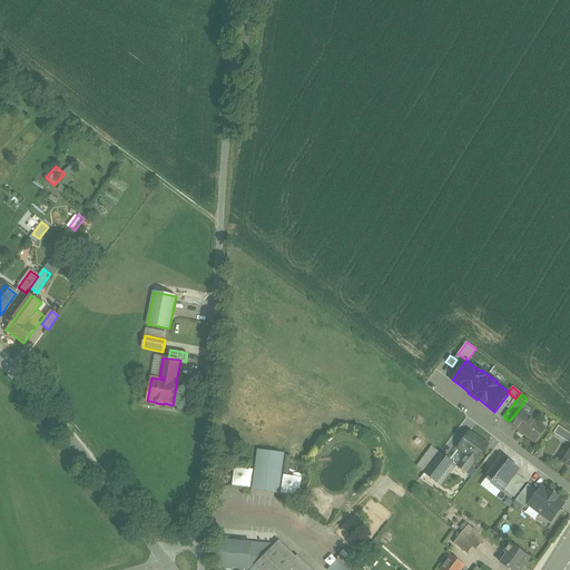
[(530,416),(527,420),(519,413),(511,423),(519,430),(519,431),(534,443),(547,429),(530,416)]
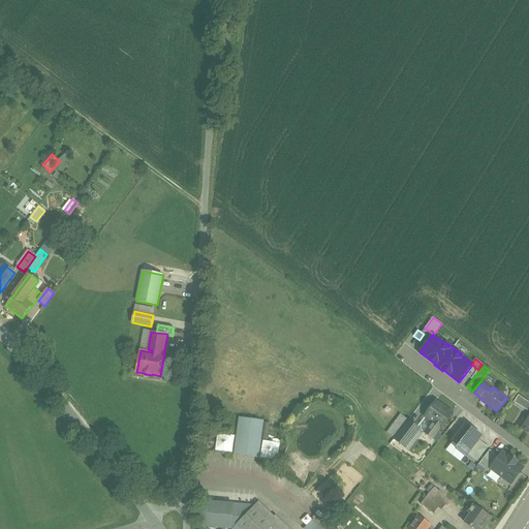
[(528,410),(528,402),(520,396),(516,402),(528,411),(528,410)]
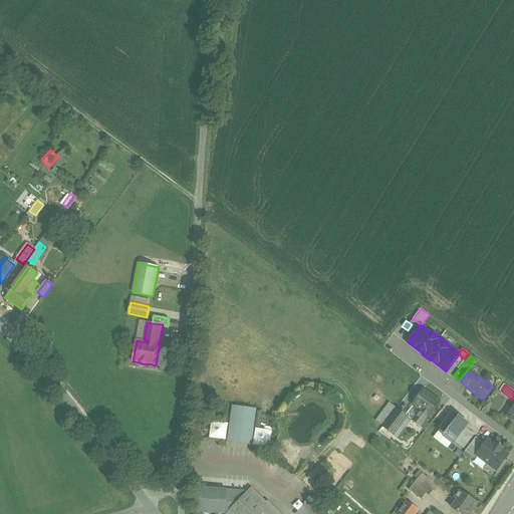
[(440,402),(424,390),(414,405),(422,410),(413,421),(421,427),(429,416),(430,416),(440,402)]
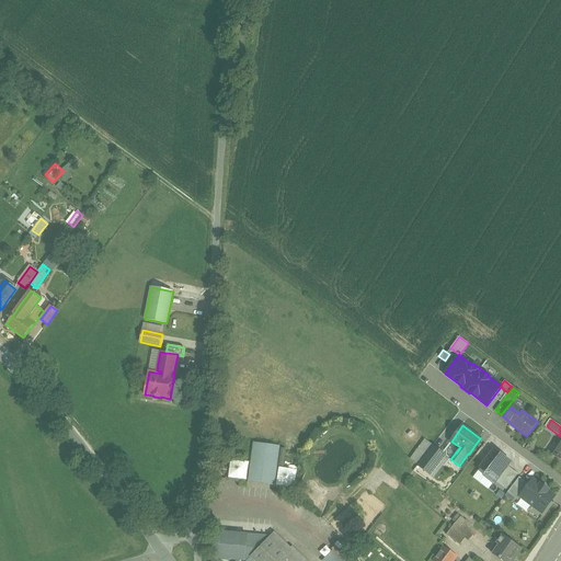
[(232,479),(278,484),(283,445),(256,442),(254,461),(236,459),(232,479)]
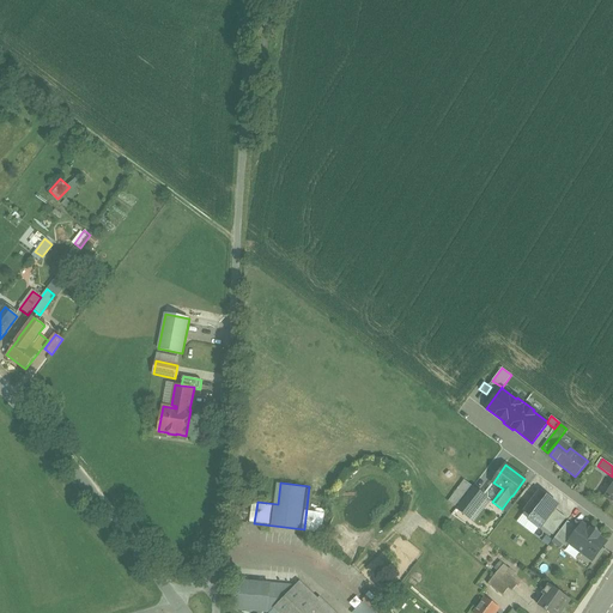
[(485,496),(474,487),(453,515),(466,525),(467,523),(454,515),(457,509),(471,519),(485,501),(485,496)]
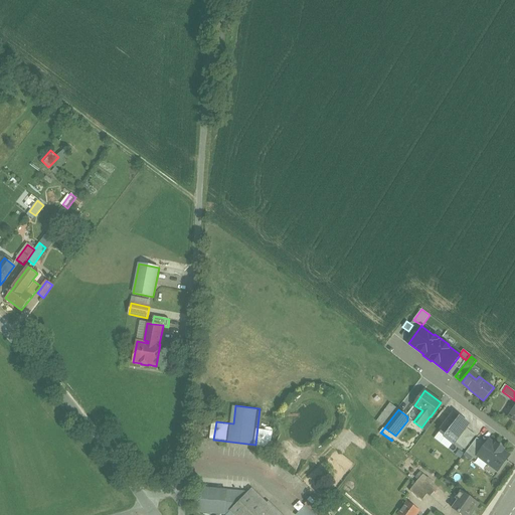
[(460,419),(454,415),(443,430),(449,434),(446,437),(454,443),(456,441),(466,426),(469,424),(461,418),(460,419)]
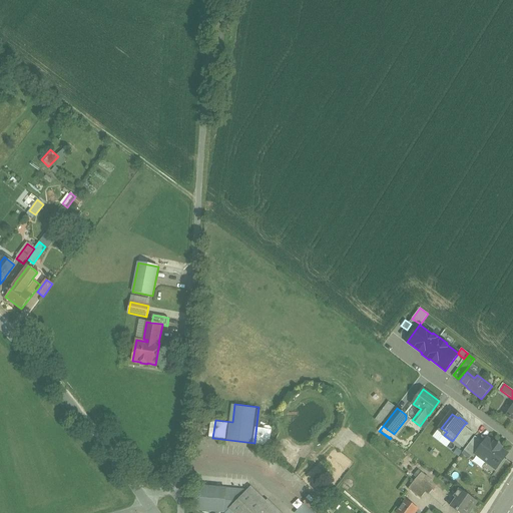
[(474,432),(464,425),(454,439),(464,446),(474,432)]
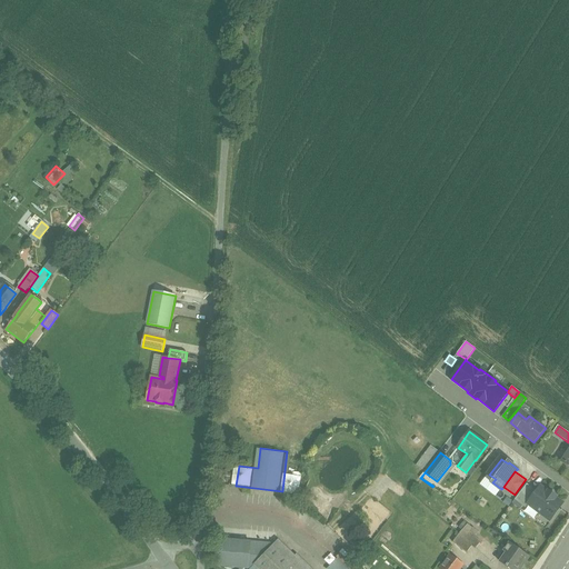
[(527,503),(537,489),(528,482),(516,499),(525,506),(527,503)]
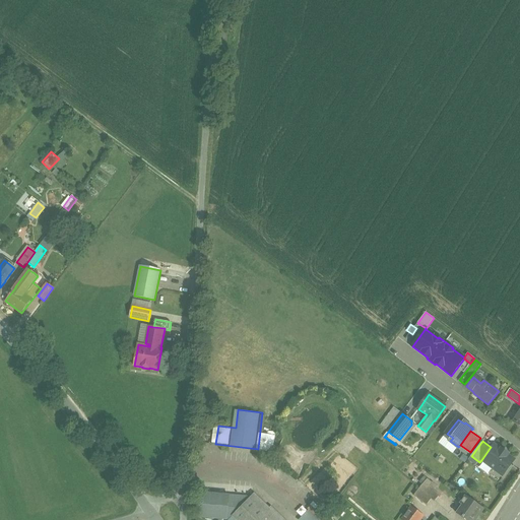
[(491,447),(481,460),(503,475),(516,457),(510,453),(511,451),(502,444),(500,447),(495,442),(491,447)]
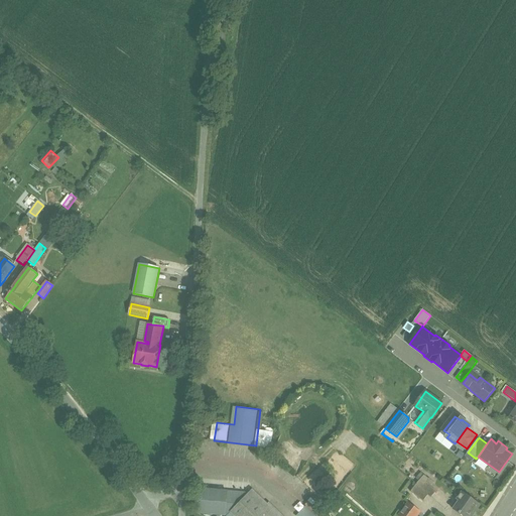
[(429,479),(424,475),(416,484),(428,495),(431,498),(437,492),(426,482),(429,479)]
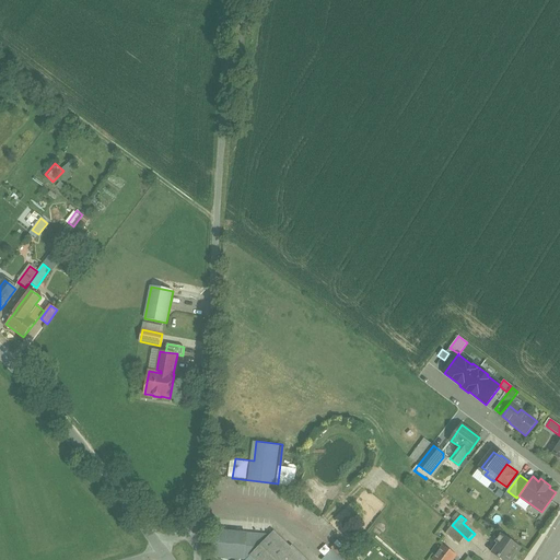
[(465,537),(452,525),(446,534),(461,544),(465,537)]
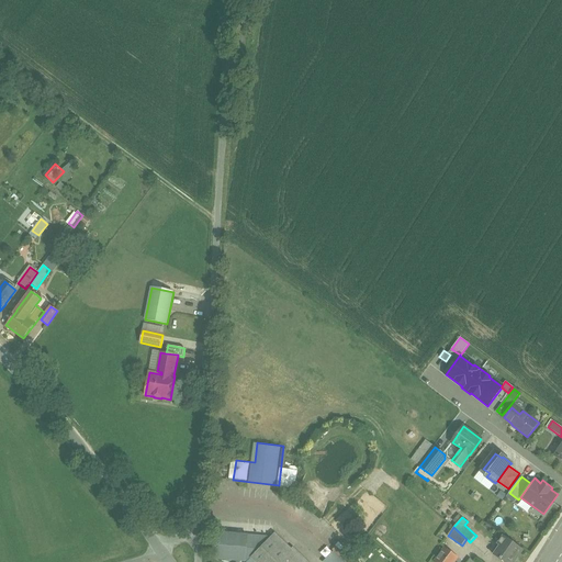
[(248,536),(217,532),(215,559),(246,561),(248,536)]
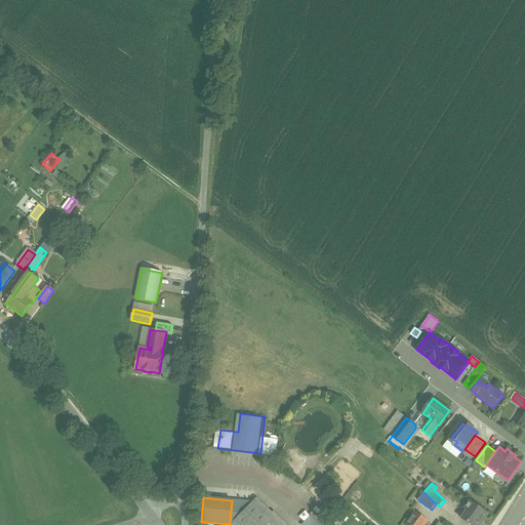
[(254,502),(232,500),(230,524),(232,524),(252,503),(253,503),(254,502)]
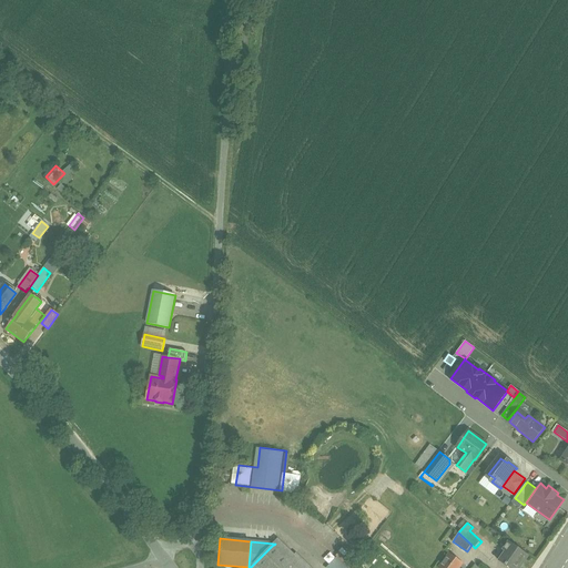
[(518,567),(528,555),(510,541),(504,550),(506,553),(499,561),(508,567),(518,567)]
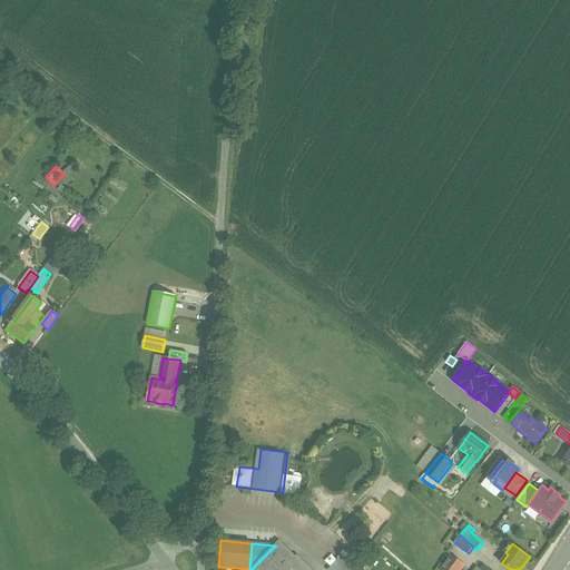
[(275,547),(274,547),(252,569),(312,569),(297,557),(292,563),(275,547)]
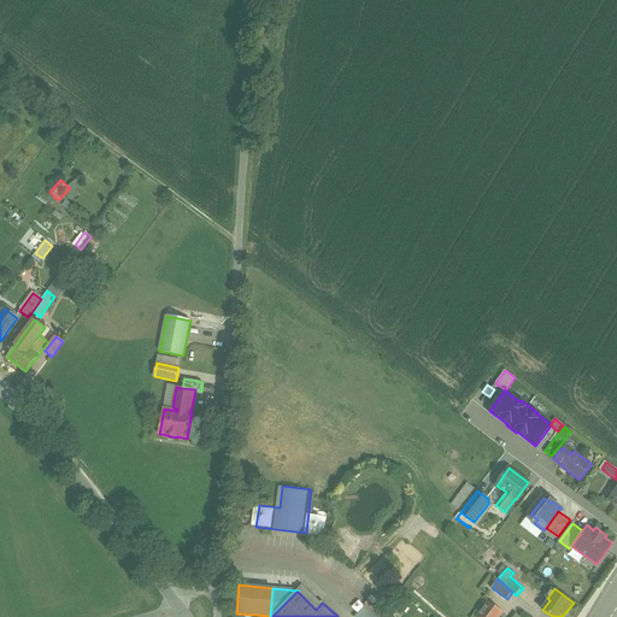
[(499,616),(504,612),(489,601),(476,616),(499,616)]
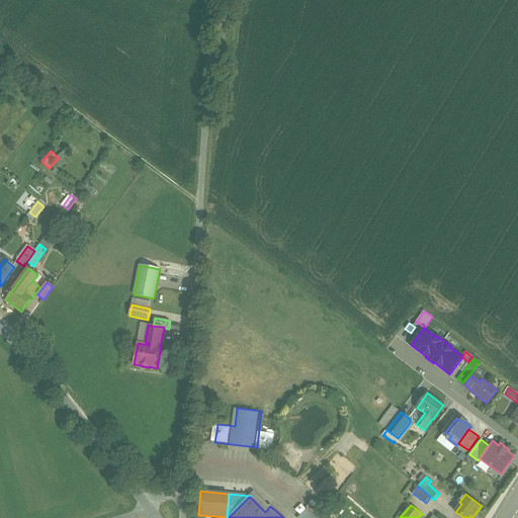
[(317,517),(308,509),(298,517),(317,517)]
